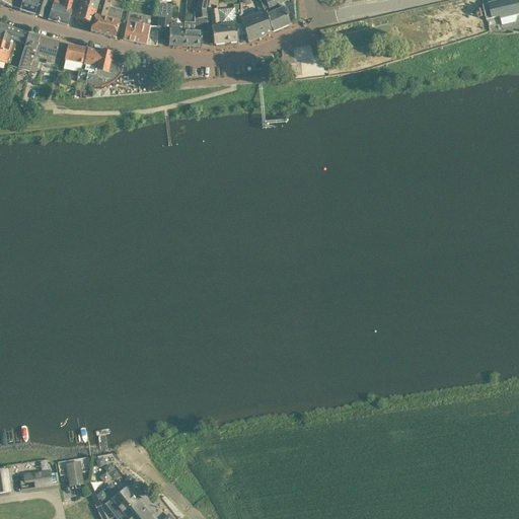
[(14,6),(15,0),(0,0),(0,3),(14,8),(15,7),(14,6)]
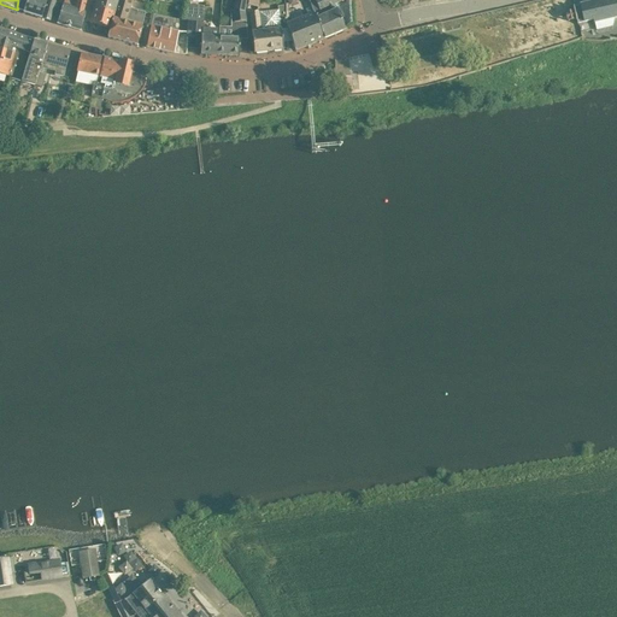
[(27,0),(23,12),(41,18),(47,0),(27,0)]
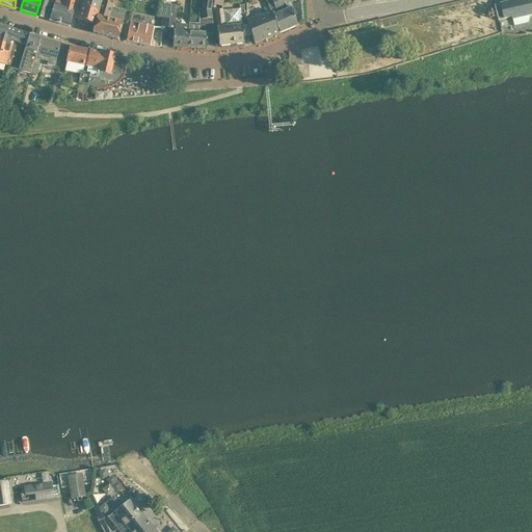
[(41,0),(35,16),(43,18),(48,0),(43,0),(44,0),(43,0),(41,0)]
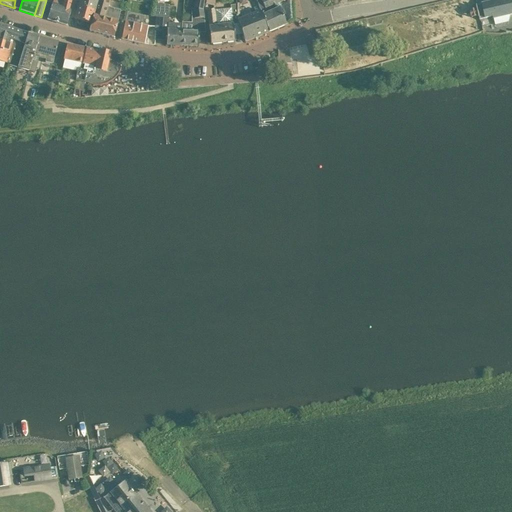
[(67,25),(73,2),(73,0),(53,0),(53,3),(52,3),(47,19),(67,25)]
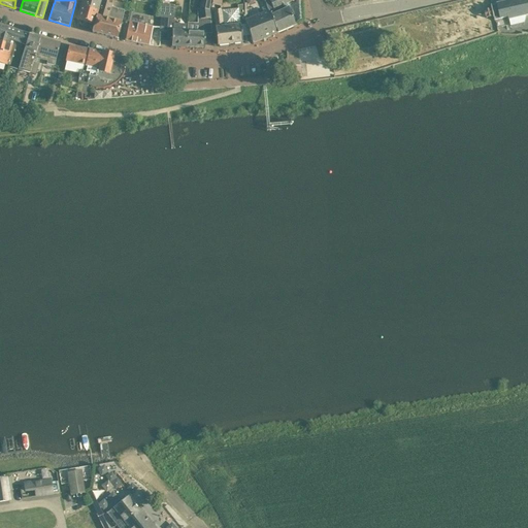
[(83,0),(76,20),(94,25),(101,0),(83,0)]
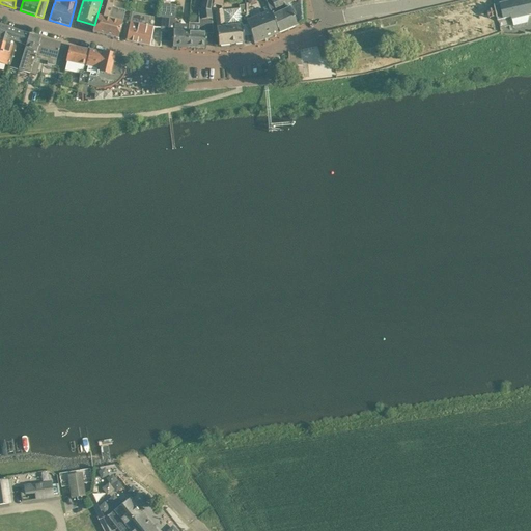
[(118,39),(119,38),(118,37),(126,10),(112,7),(113,0),(102,0),(94,25),(92,32),(118,39)]
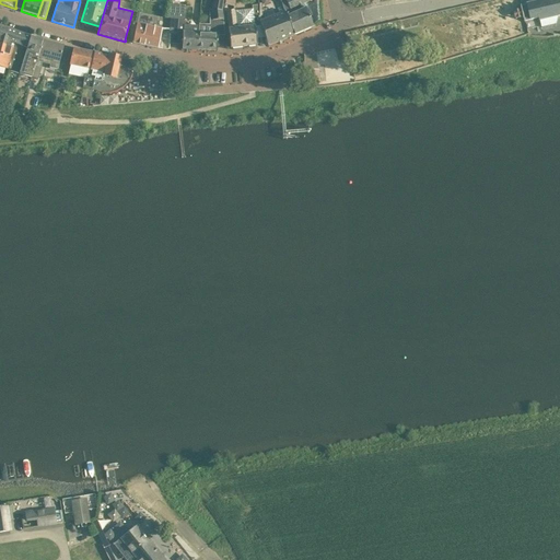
[(213,0),(211,10),(212,20),(222,19),(221,10),(223,0),(213,0)]
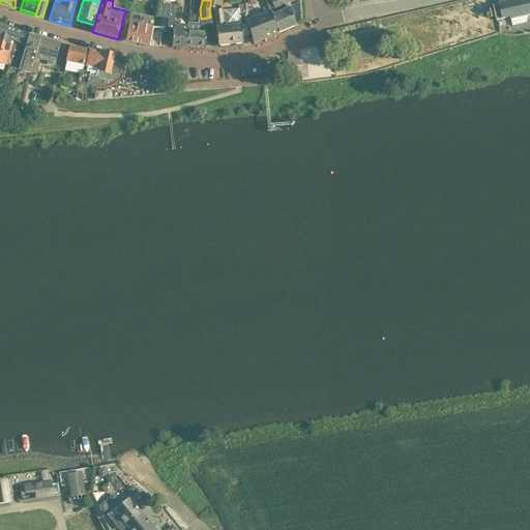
[(270,11),(278,33),(294,27),(295,23),(290,7),(288,8),(286,4),(294,0),(265,0),(270,11)]
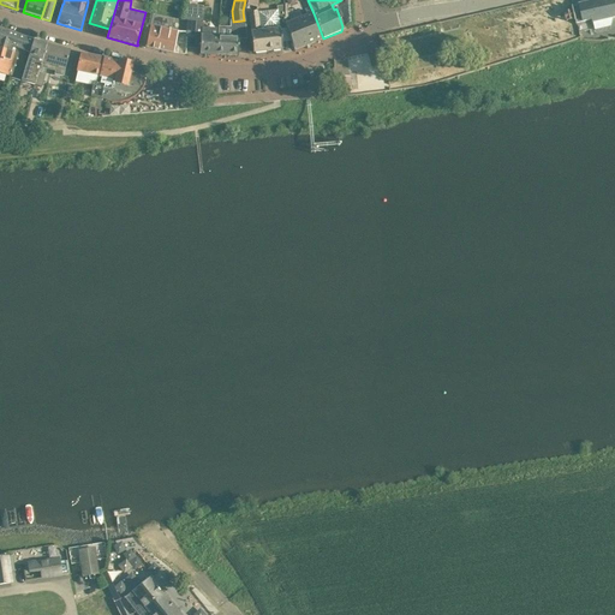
[(580,5),(573,6),(578,23),(603,17),(604,21),(614,17),(614,0),(598,0),(599,0),(580,5)]
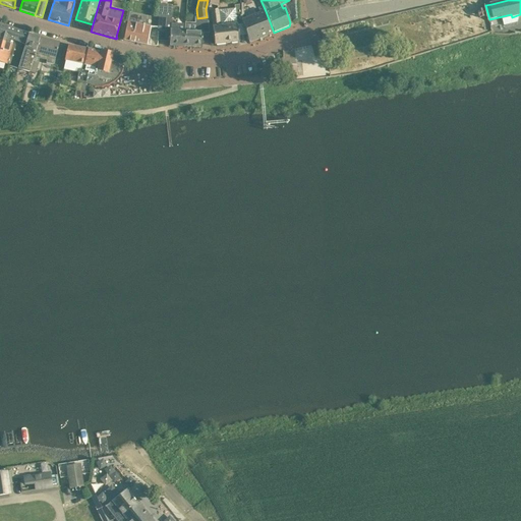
[(212,27),(214,45),(239,42),(237,24),(236,17),(241,17),(241,3),(240,3),(240,5),(235,5),(235,8),(218,10),(218,9),(211,10),(213,27),(212,27)]
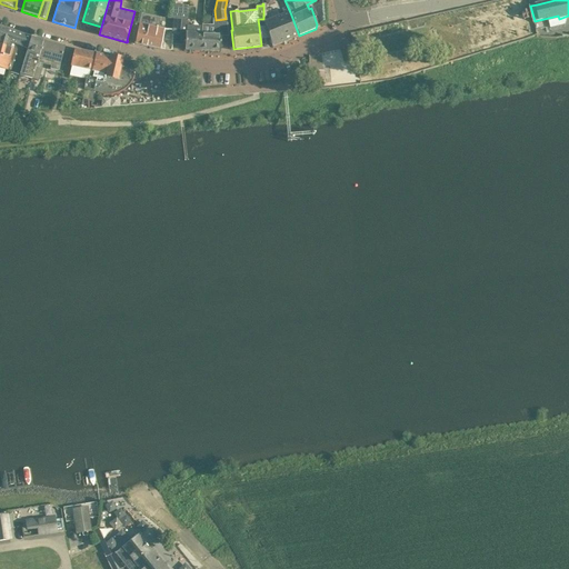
[(181,36),(186,37),(185,50),(200,51),(201,36),(201,27),(187,26),(188,19),(188,5),(173,5),(170,18),(173,18),(182,19),(181,36)]
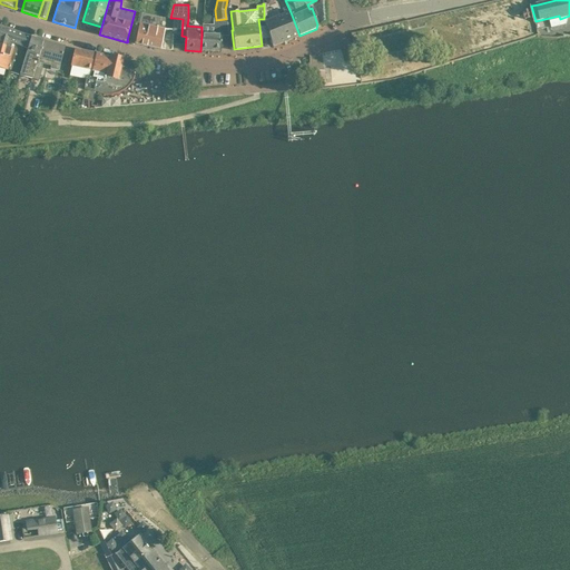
[(273,47),(287,40),(300,36),(291,12),(264,22),(273,47)]
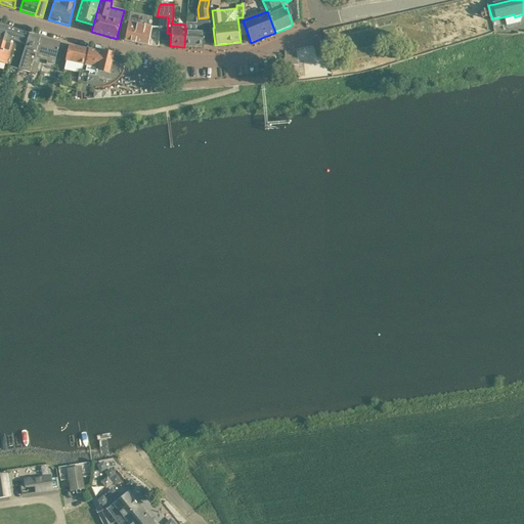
[(160,16),(160,29),(159,33),(167,33),(168,17),(160,16)]
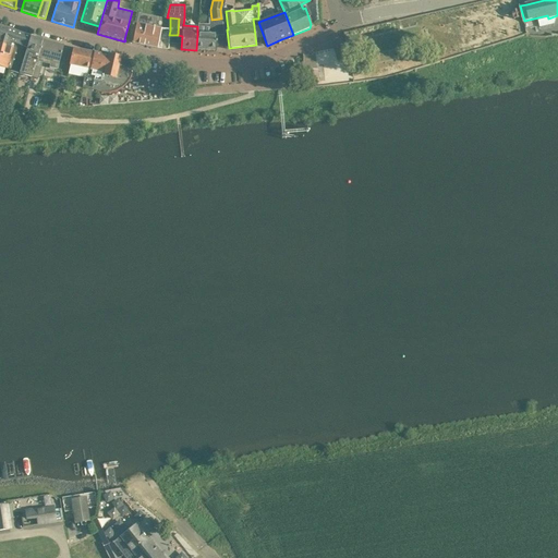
[(136,23),(132,43),(133,43),(157,48),(161,28),(136,23)]
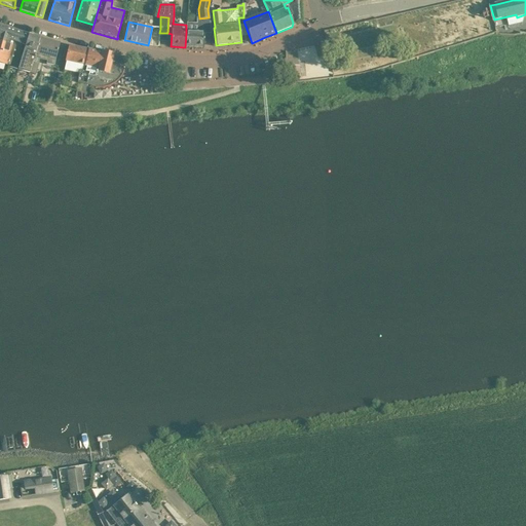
[(13,62),(12,66),(19,68),(29,35),(0,25),(0,46),(1,43),(11,45),(12,41),(22,43),(15,63),(13,62)]
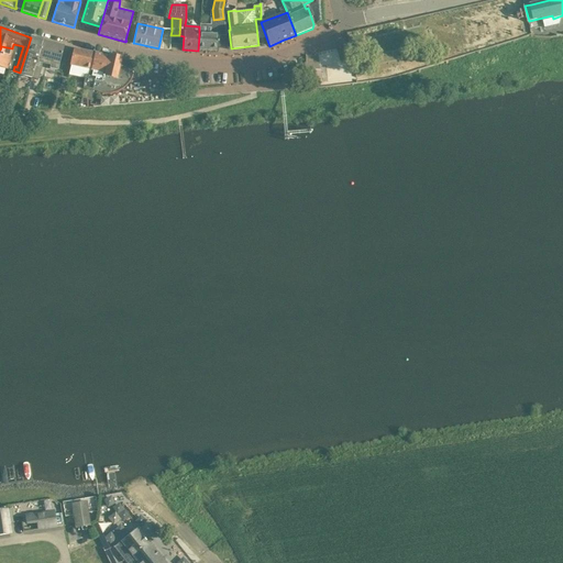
[(218,52),(219,35),(199,35),(198,51),(218,52)]
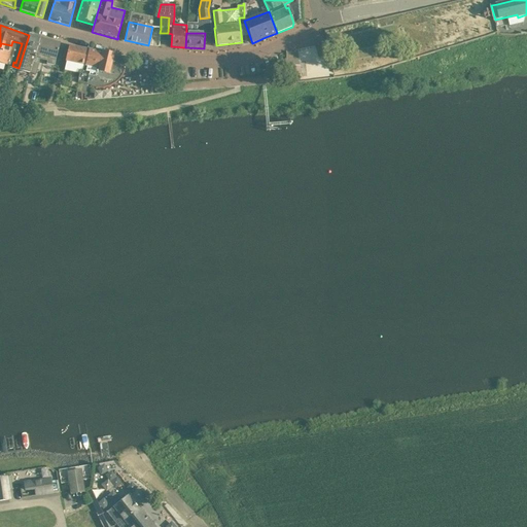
[(18,70),(30,73),(34,59),(40,38),(29,34),(29,35),(19,68),(18,70)]
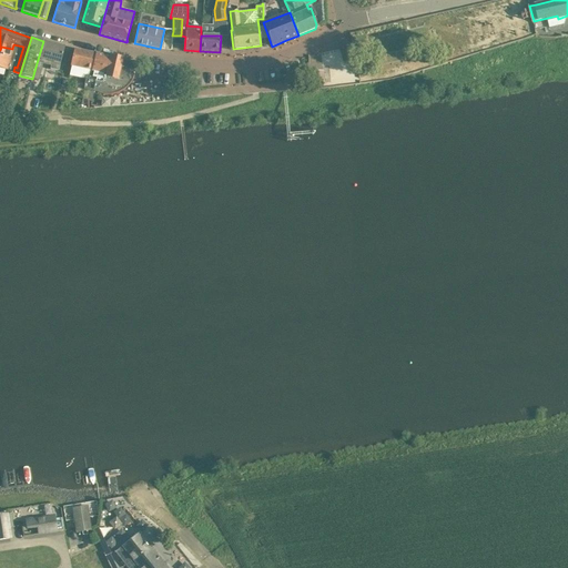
[(37,63),(32,79),(38,80),(42,63),(51,66),(50,68),(59,70),(60,63),(61,63),(64,47),(43,41),(37,63)]
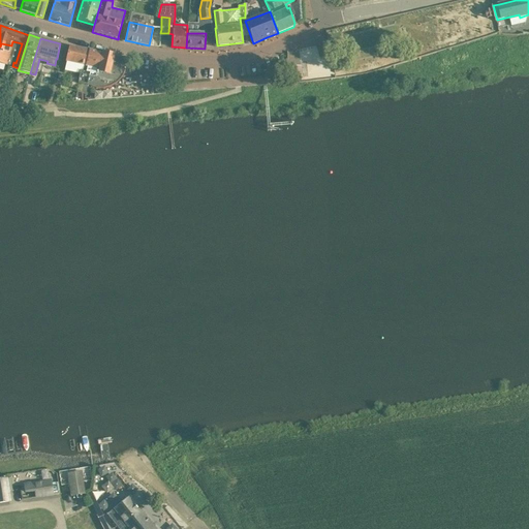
[(0,63),(6,65),(12,66),(13,62),(16,63),(22,43),(12,41),(11,45),(1,43),(0,47),(0,63)]
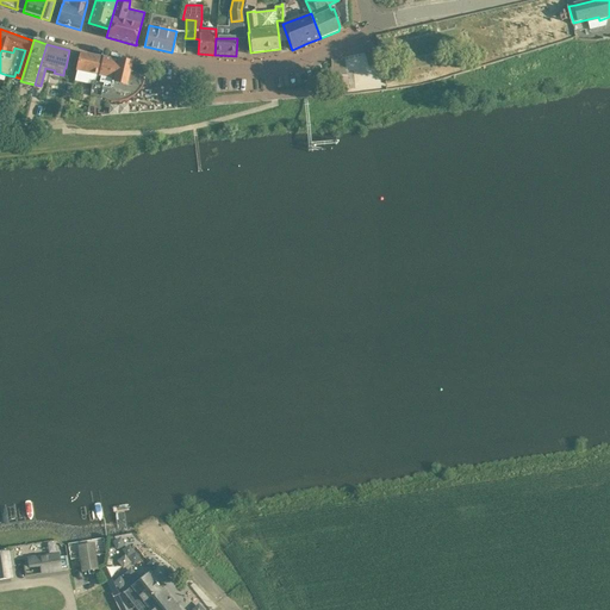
[(75,79),(74,81),(92,85),(93,81),(95,82),(97,76),(99,76),(104,58),(80,53),(75,70),(75,79)]
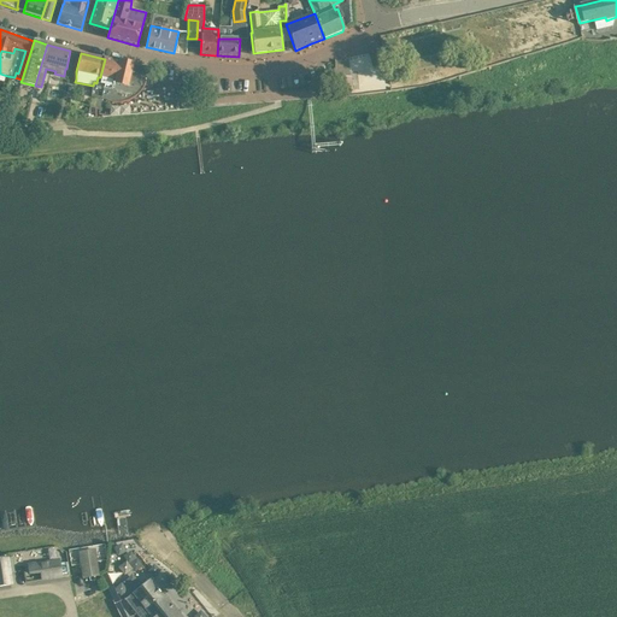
[(94,82),(93,86),(92,90),(90,98),(93,98),(92,106),(100,107),(101,100),(115,100),(121,100),(127,99),(131,97),(136,94),(140,89),(142,84),(145,80),(147,68),(139,66),(136,70),(133,69),(133,65),(105,58),(105,59),(100,77),(98,77),(97,83),(94,82)]
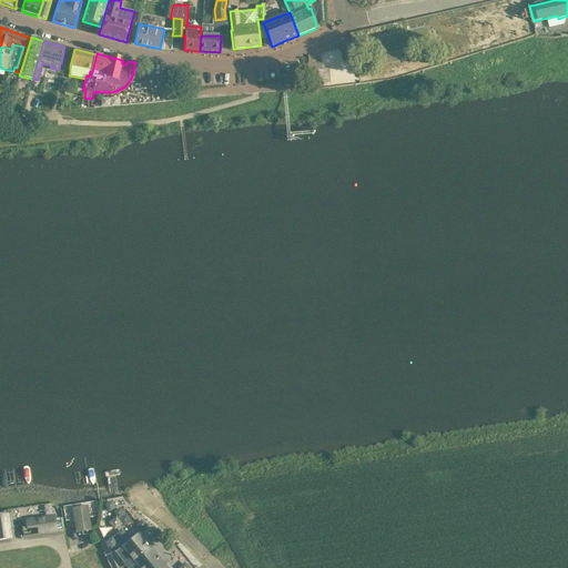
[(310,85),(312,87),(314,89),(320,89),(324,84),(323,71),(308,73),(310,85)]
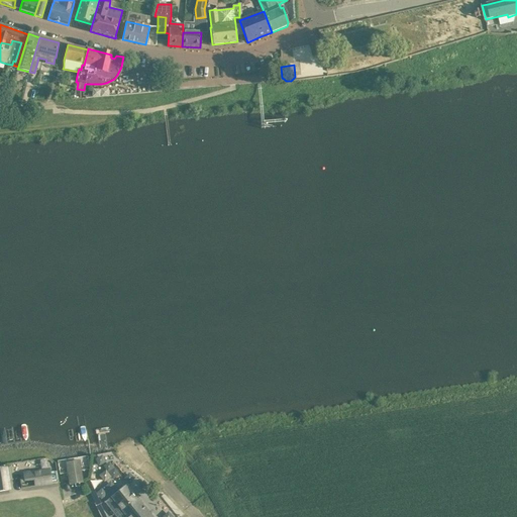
[(154,92),(153,82),(143,82),(142,73),(122,74),(123,94),(154,92)]
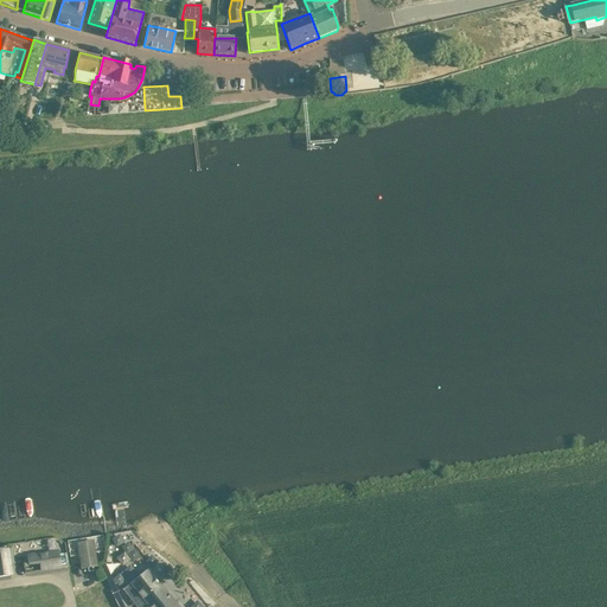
[(90,89),(82,88),(80,100),(85,101),(87,100),(89,100),(89,96),(90,89)]
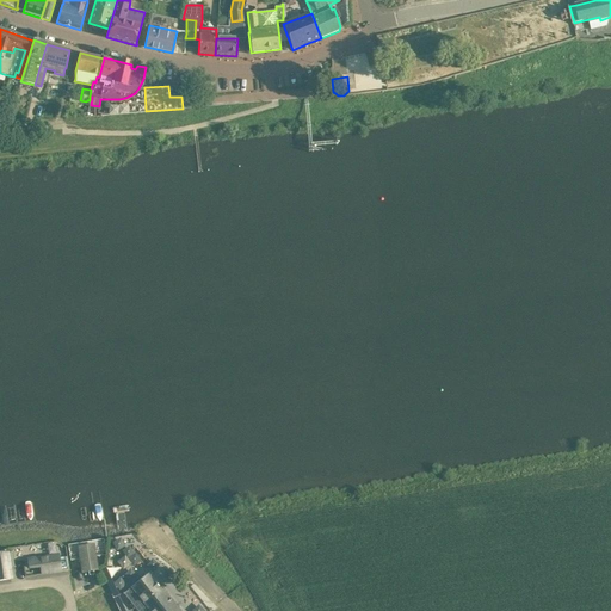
[(143,100),(133,100),(131,111),(143,111),(143,100)]
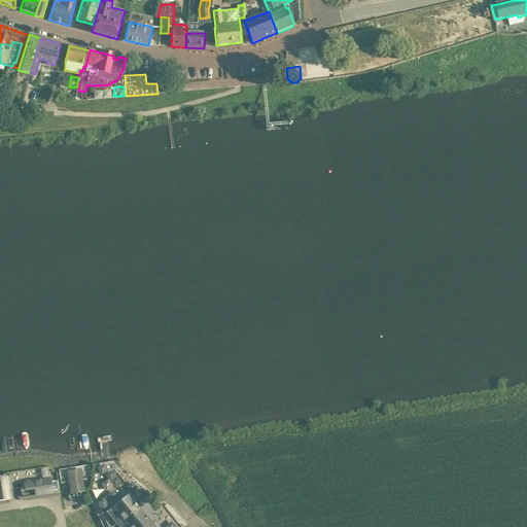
[(71,494),(84,492),(80,469),(67,472),(71,494)]
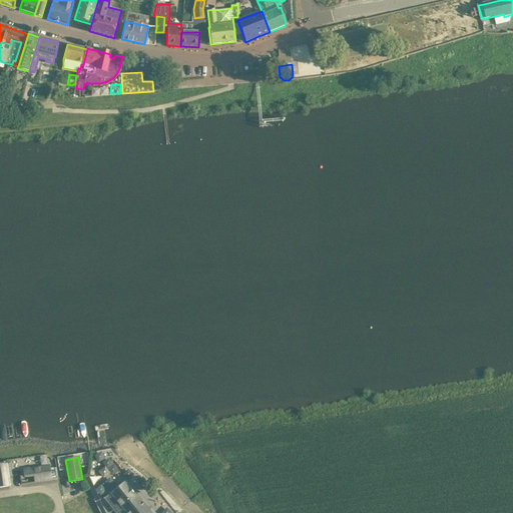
[(0,464),(0,487),(11,486),(7,463),(0,464)]
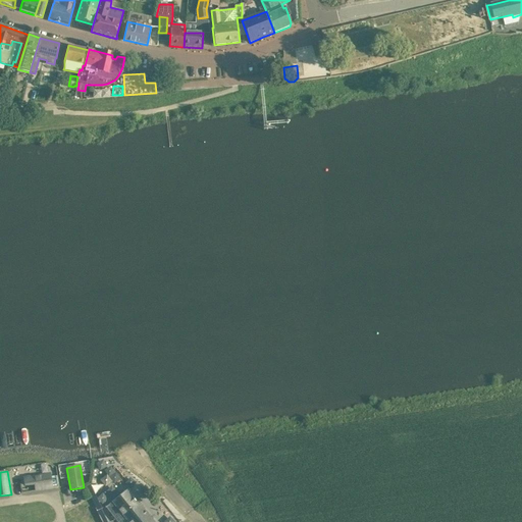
[(35,491),(53,489),(50,473),(22,476),(23,487),(34,485),(35,491)]
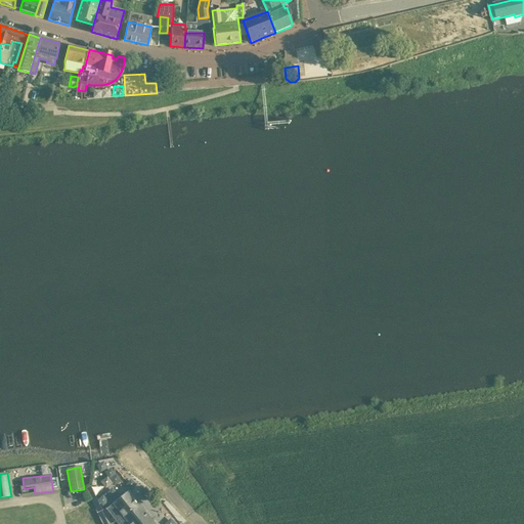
[(97,511),(103,523),(153,523),(127,492),(105,510),(104,507),(97,511)]
